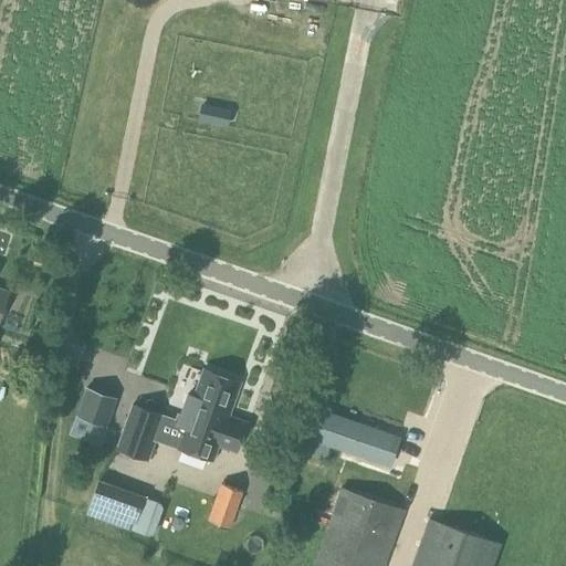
[(227,126),(230,109),(201,103),(198,121),(227,126)]
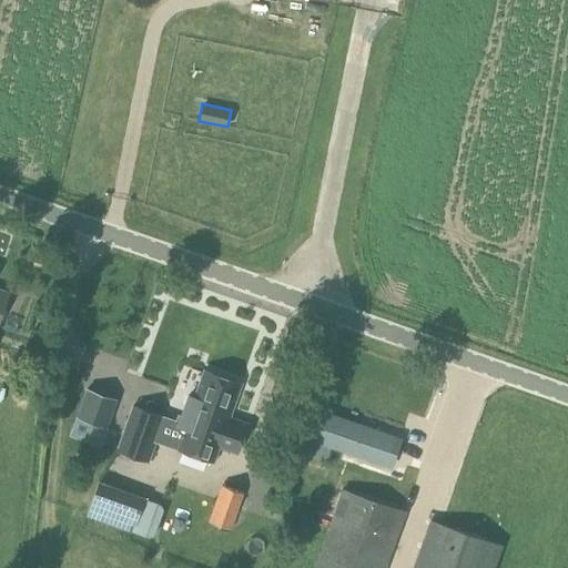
[(0,318),(10,292),(0,288),(0,318)]
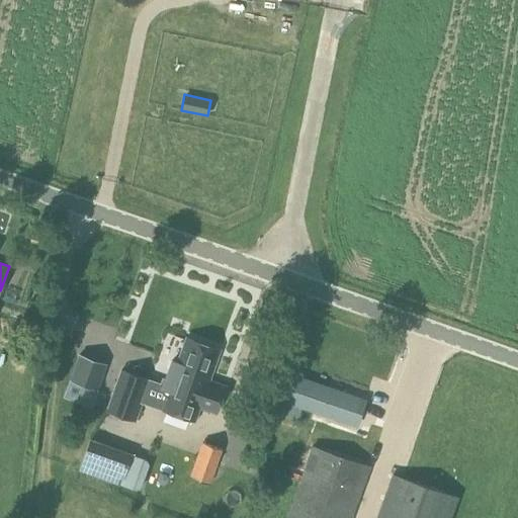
[(168,389),(161,409),(195,421),(200,407),(217,413),(226,386),(208,379),(210,373),(220,349),(187,337),(178,362),(173,360),(163,386),(168,389)]
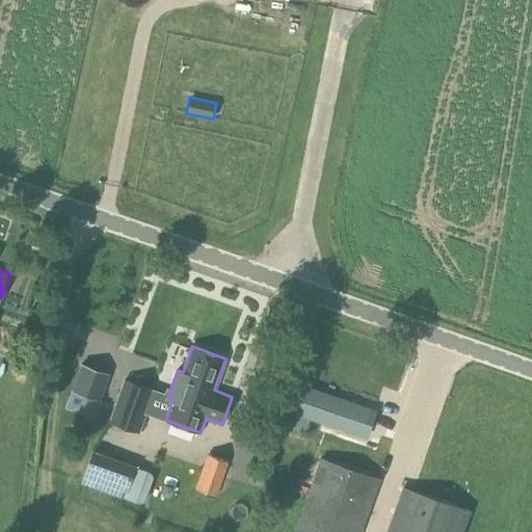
[(84,404),(90,374),(70,370),(63,400),(84,404)]
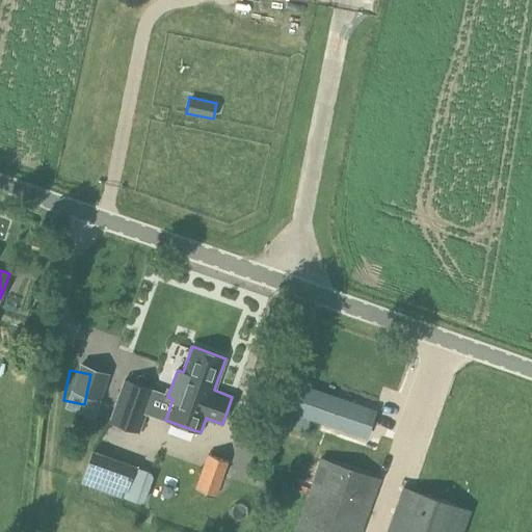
[(109,422),(139,432),(155,390),(126,377),(109,422)]
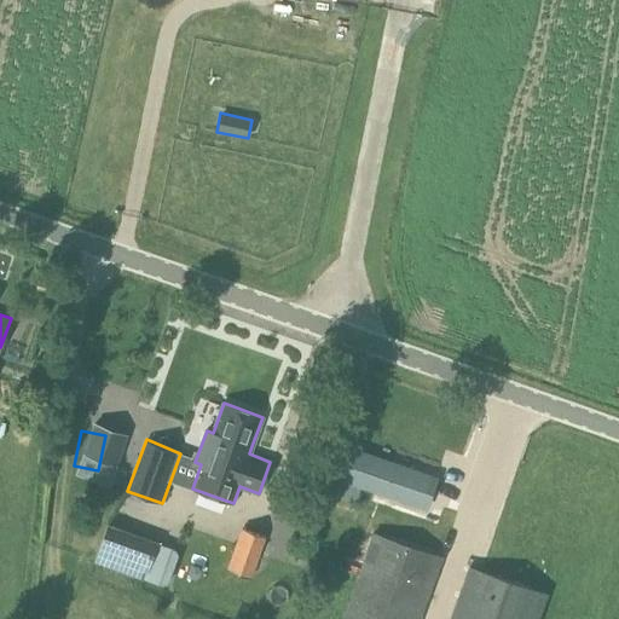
[(353,450),(343,474),(426,508),(435,485),(353,450)]
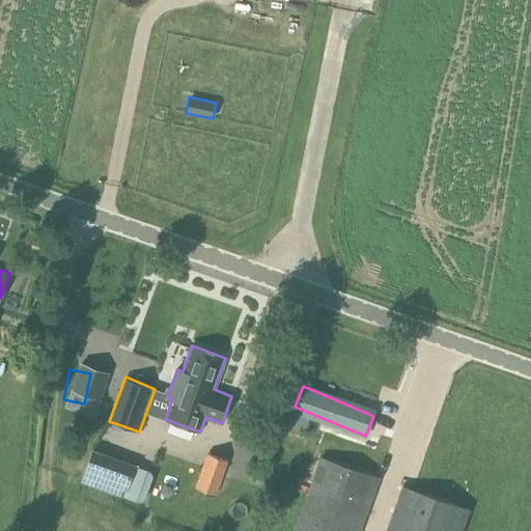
[(84,473),(81,481),(124,497),(124,496),(140,502),(144,500),(152,476),(151,472),(135,466),(92,450),(92,451),(84,473)]
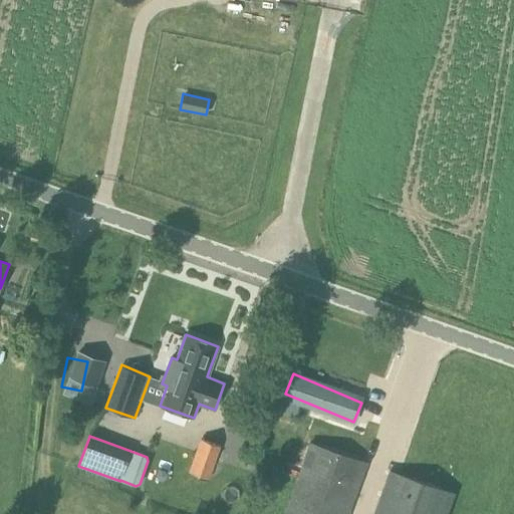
[(201,439),(190,474),(211,480),(222,446),(201,439)]
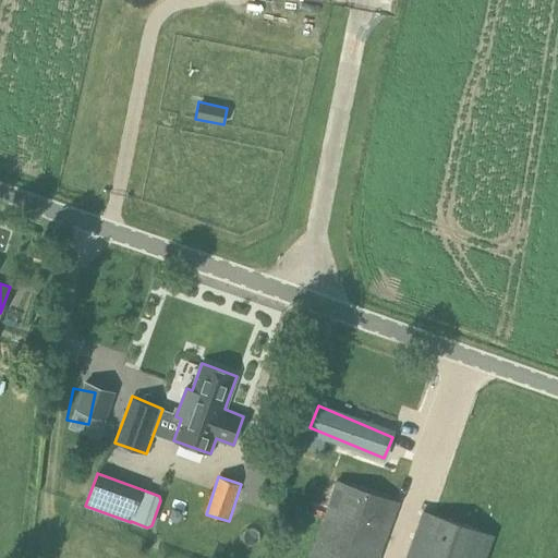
[(337,482),(308,557),(486,557),(495,535),(423,510),(405,557),(378,557),(398,504),(337,482)]
